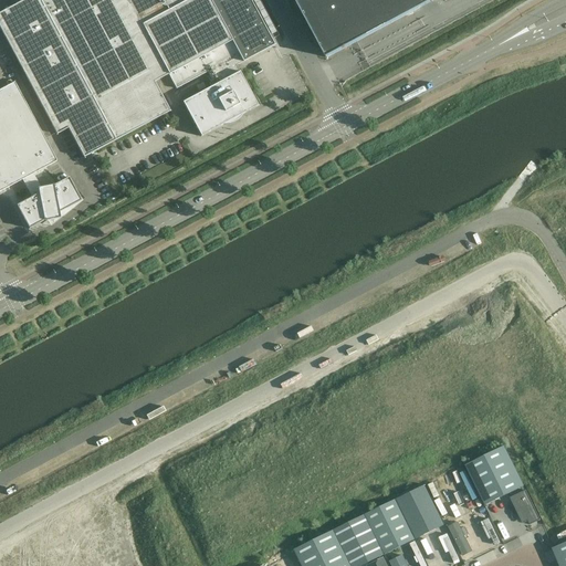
[(24,0),(0,13),(0,29),(56,135),(69,129),(84,158),(115,142),(170,112),(154,83),(168,75),(176,90),(207,73),(212,82),(209,84),(211,87),(182,103),(196,127),(201,137),(222,125),(224,125),(227,125),(229,125),(229,122),(236,118),(239,119),(240,118),(241,116),(243,115),(258,106),(239,72),(236,74),(232,69),(236,66),(259,54),(274,45),(249,0),(24,0)]
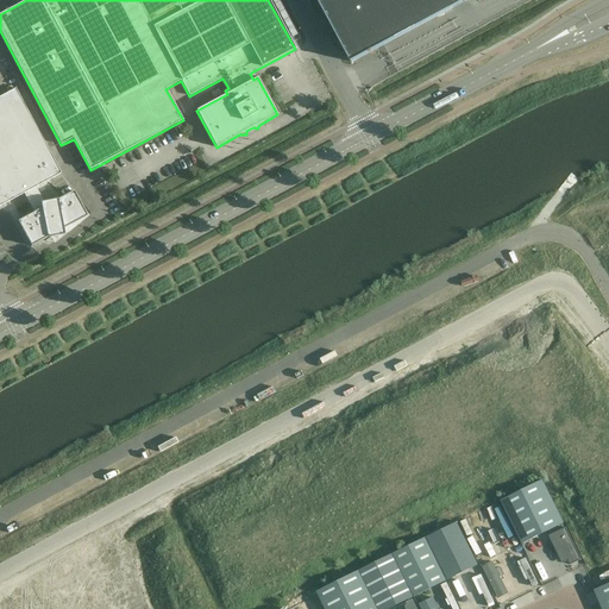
[(318,0),(352,63),(468,0),(318,0)]
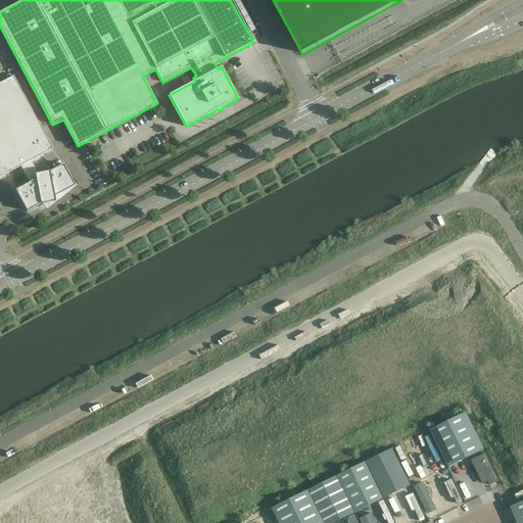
[(29,183),(15,190),(27,212),(41,204),(55,202),(57,196),(75,186),(63,164),(50,172),(38,174),(31,161),(52,149),(13,77),(0,84),(0,177),(20,167),(29,183)]
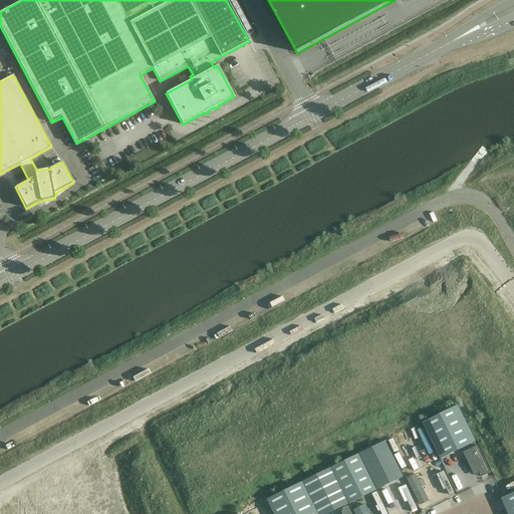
[(423,423),(441,459),(476,442),(458,406),(423,423)]
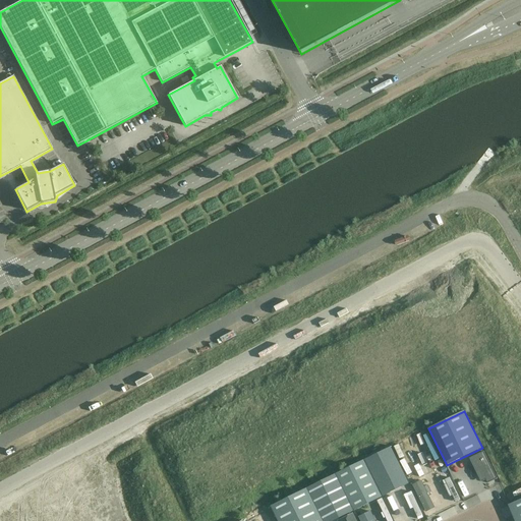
[(428,429),(392,448),(410,483),(447,466),(428,429)]
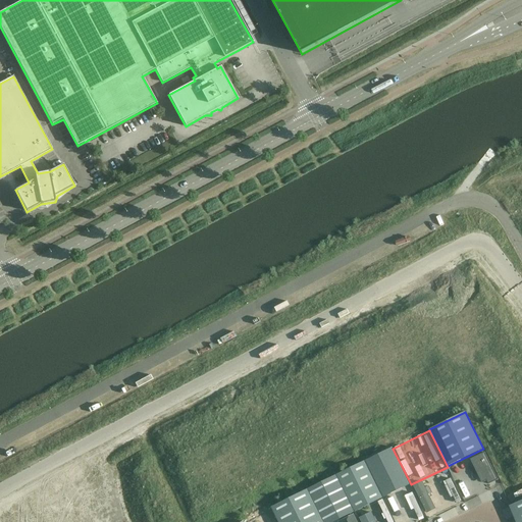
[(392,448),(365,461),(383,498),(410,484),(392,448)]
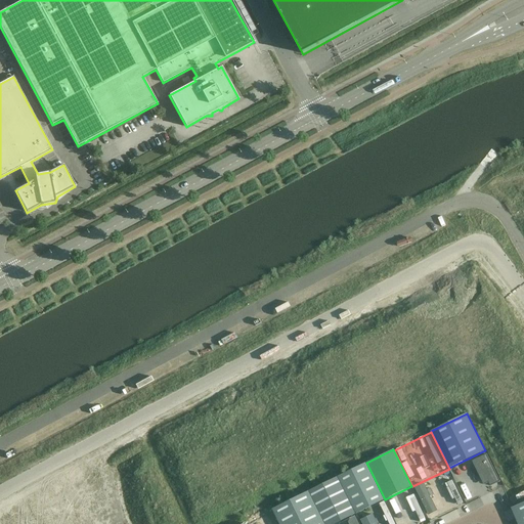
[(491,486),(500,482),(487,454),(472,462),(483,483),(488,481),(489,483),(491,486)]
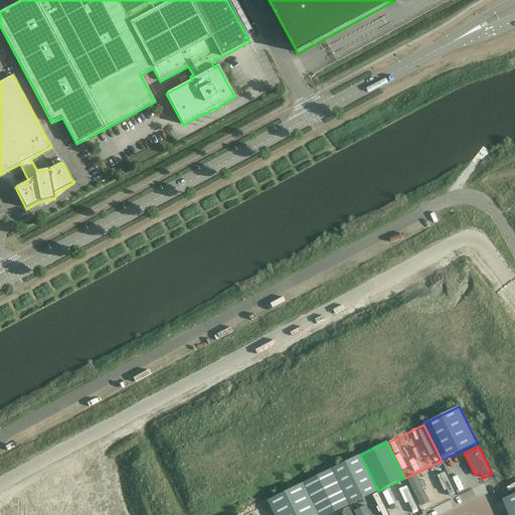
[(359,456),(333,469),(350,505),(377,492),(359,456)]
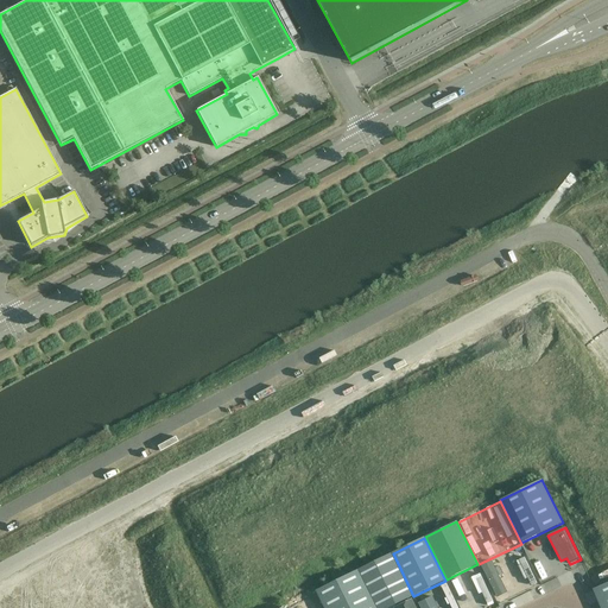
[(392,553),(359,570),(377,607),(388,607),(413,596),(392,553)]
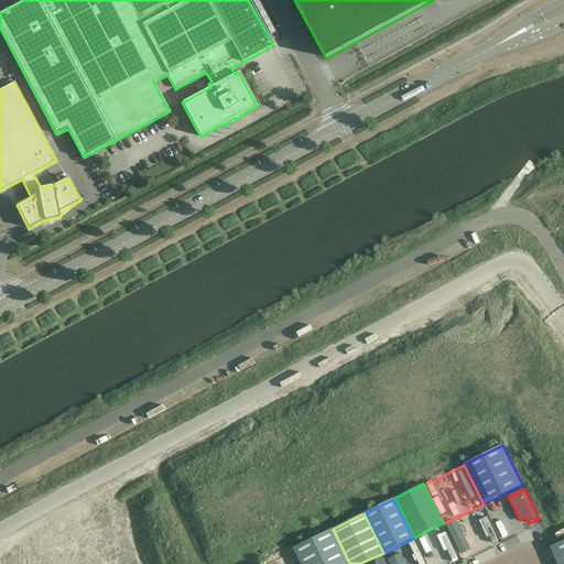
[(453,525),(447,528),(462,557),(467,555),(453,525)]
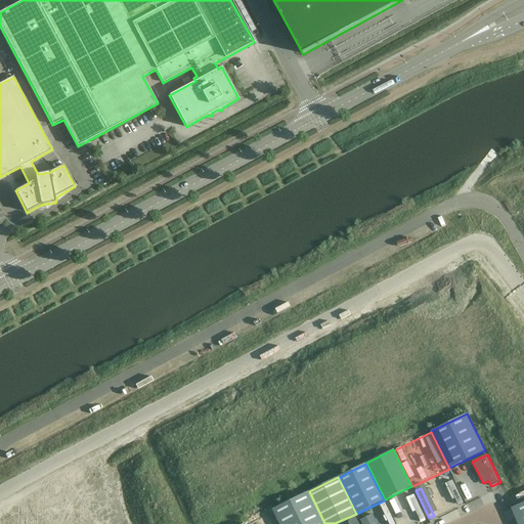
[(323,523),(308,492),(273,510),(279,523),(323,523)]
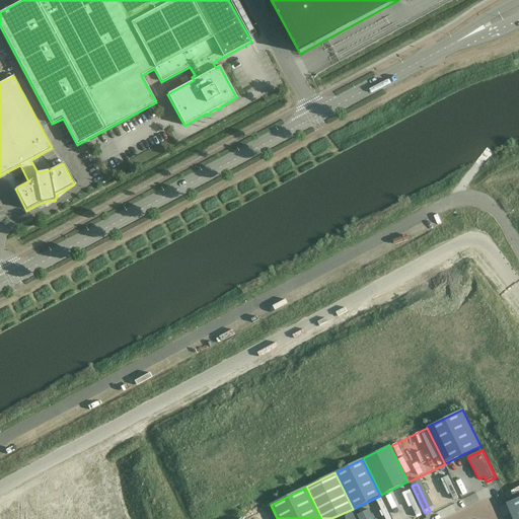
[(401,489),(396,491),(403,506),(409,504),(401,489)]
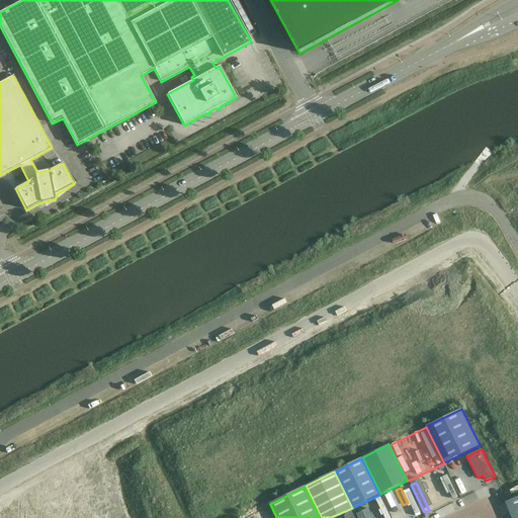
[(517,517),(517,497),(506,503),(512,517),(517,517)]
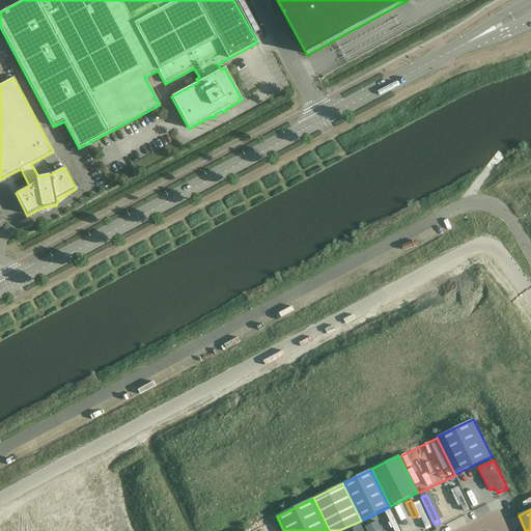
[(276,516),(248,530),(283,530),(276,516)]
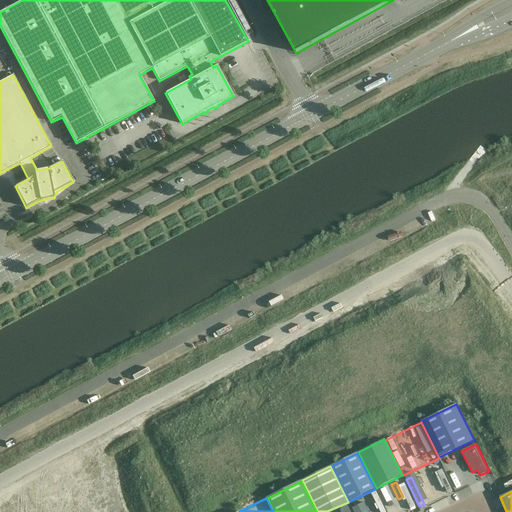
All buildings are outlined.
